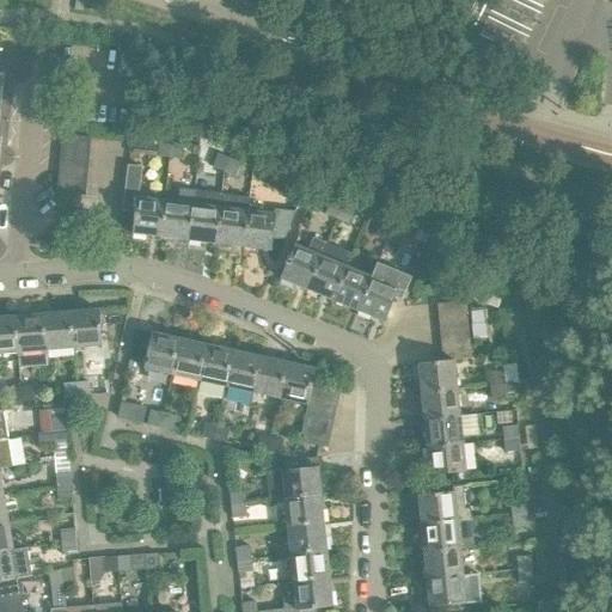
[(62,135),(61,150),(90,153),(91,139),(62,135)]
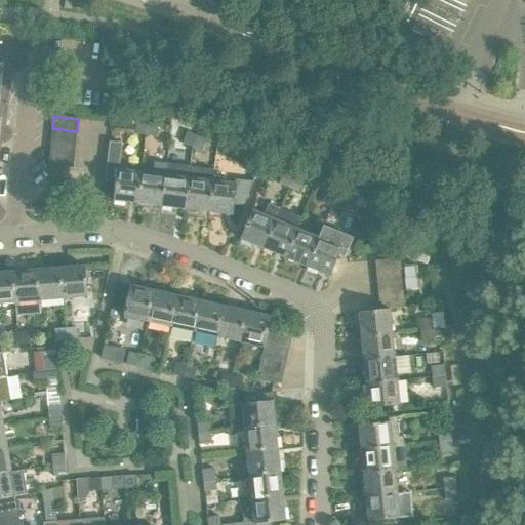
[(111,131),(134,134),(145,135),(147,123),(112,119),(111,131)]
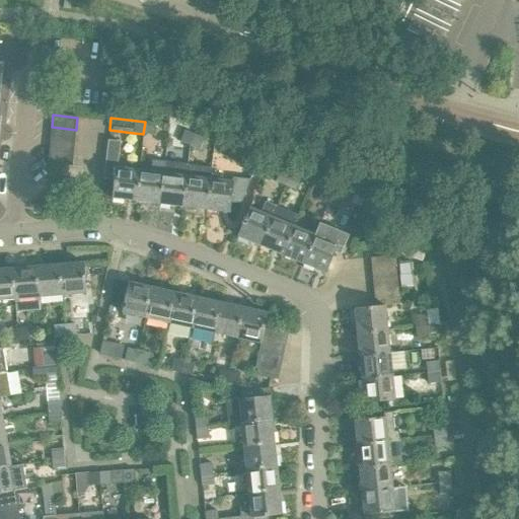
[(145,122),(143,134),(154,135),(155,123),(145,122)]
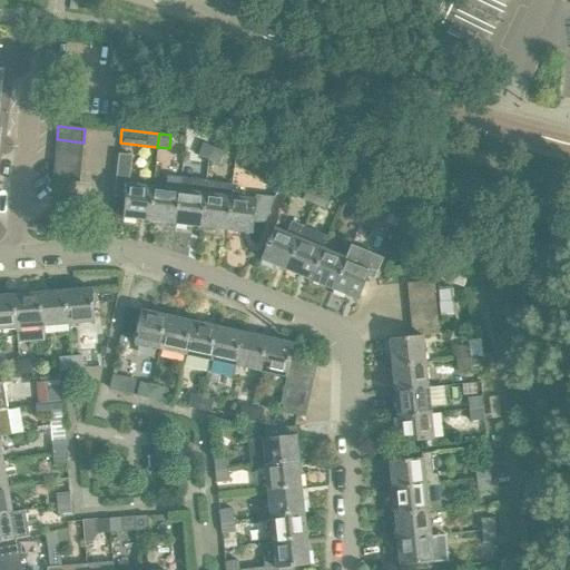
[(57,139),(56,153),(82,156),(84,143),(57,139)]
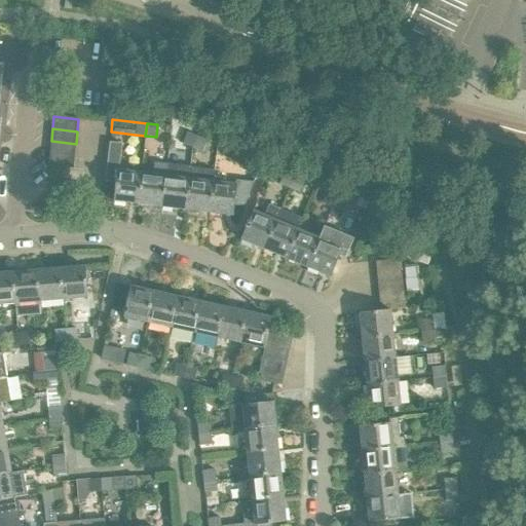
[(182,144),(192,148),(197,136),(187,132),(182,144)]
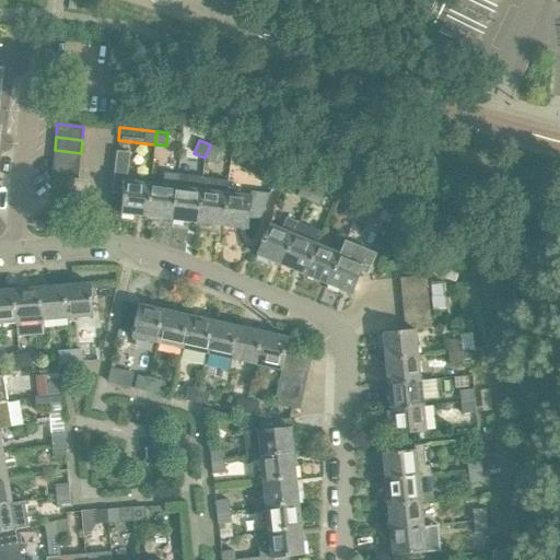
[(210,144),(205,158),(216,162),(221,149),(210,144)]
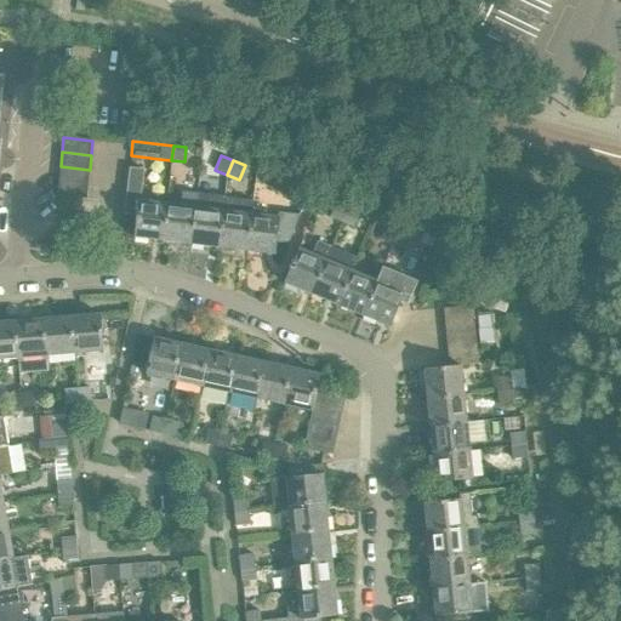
[(61,166),(58,181),(87,184),(90,170),(61,166)]
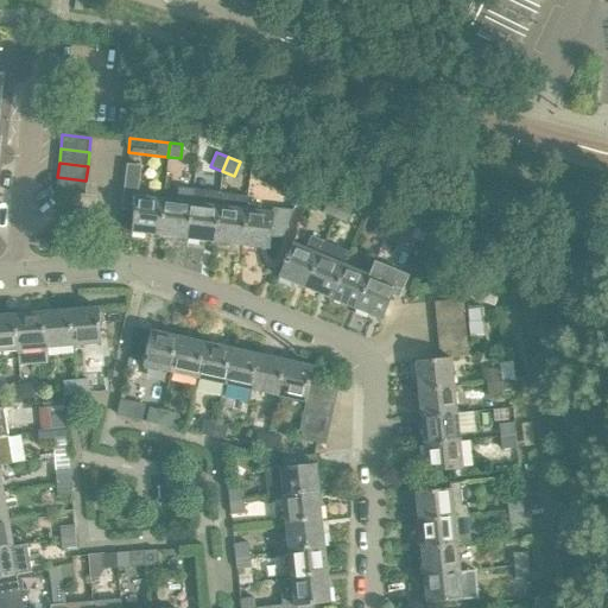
[(127,165),(121,210),(133,211),(131,233),(159,236),(163,201),(135,197),(139,166),(127,165)]
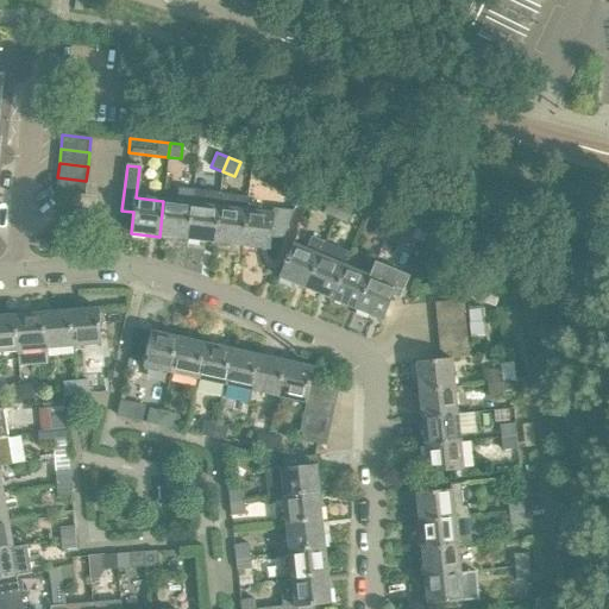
[(57,177),(56,193),(74,194),(85,195),(86,181),(57,177)]
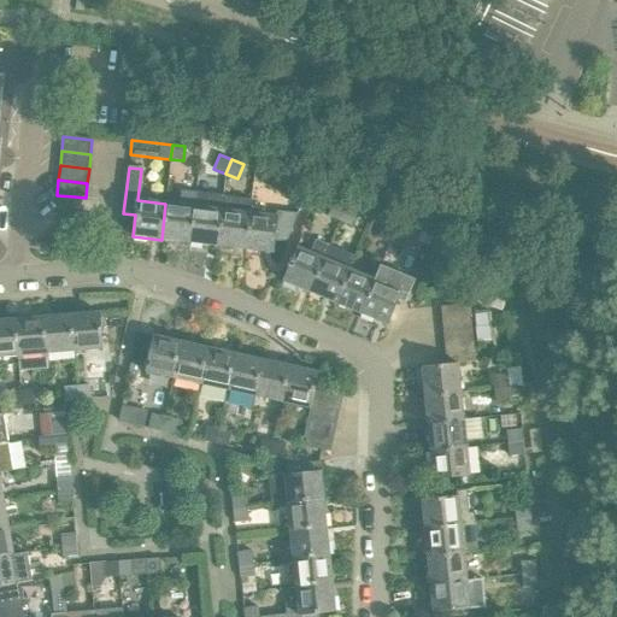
[(294,188),(288,201),(300,206),(306,193),(294,188)]
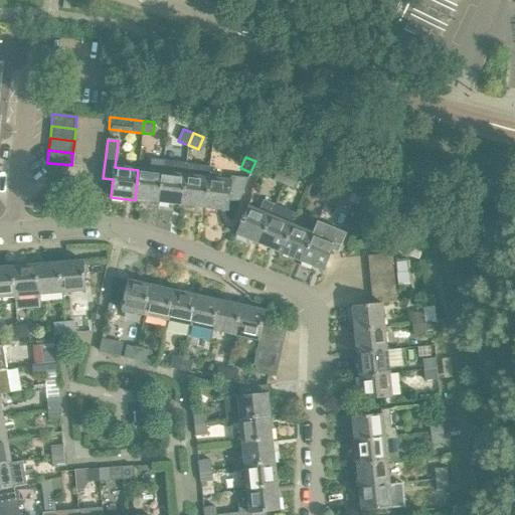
[(138,170),(135,200),(158,203),(163,161),(150,160),(149,171),(138,170)]
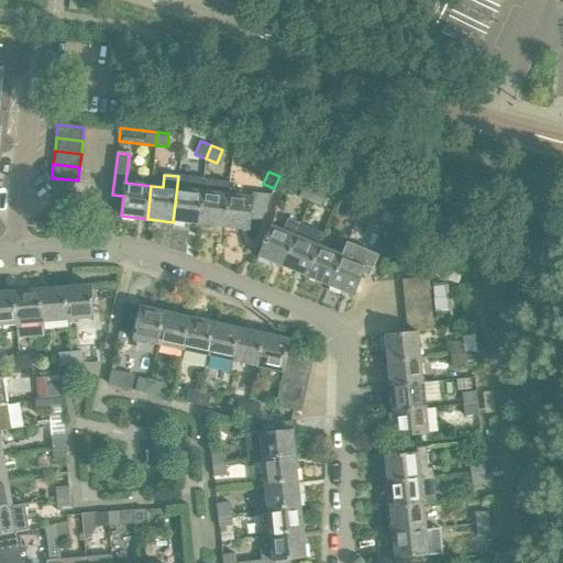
[(178,176),(173,222),(198,224),(203,179),(178,176)]
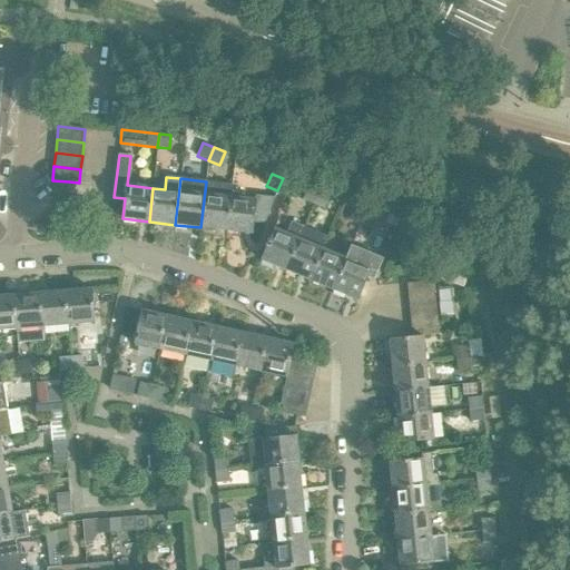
[(206,182),(200,227),(226,231),(231,197),(229,197),(231,185),(218,183),(206,182)]
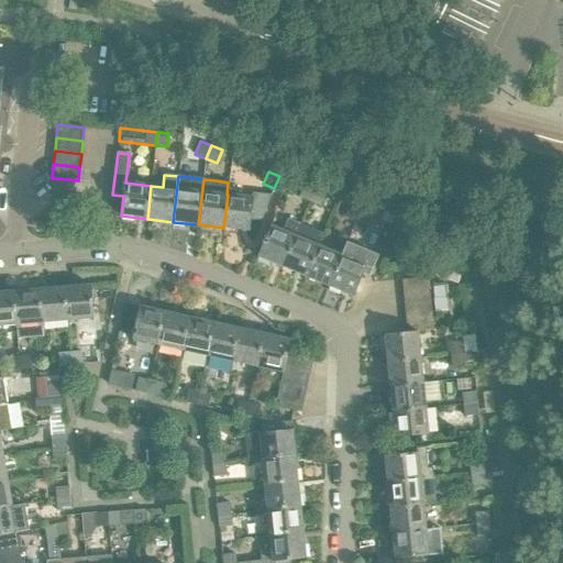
[(299,197),(309,202),(315,189),(305,185),(299,197)]
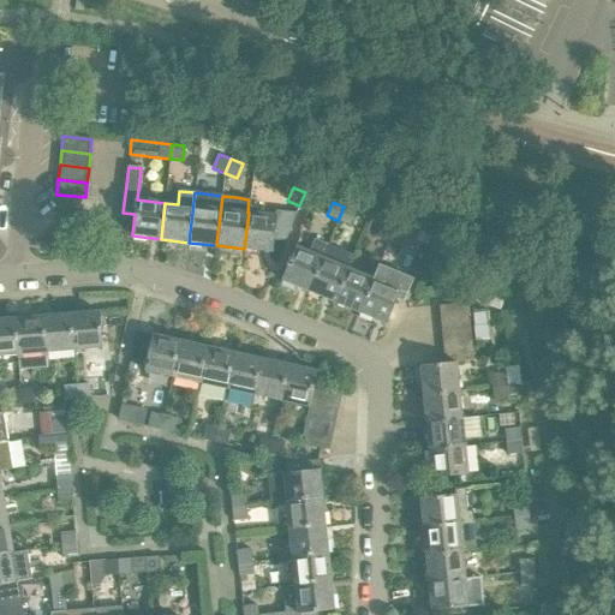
[(344,207),(338,221),(350,226),(356,213),(344,207)]
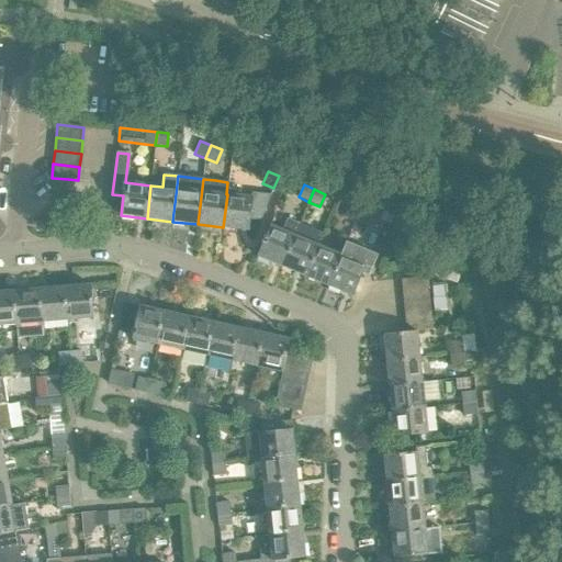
[(227,194),(223,227),(249,231),(250,221),(260,222),(270,195),(269,195),(250,193),(250,198),(227,194)]
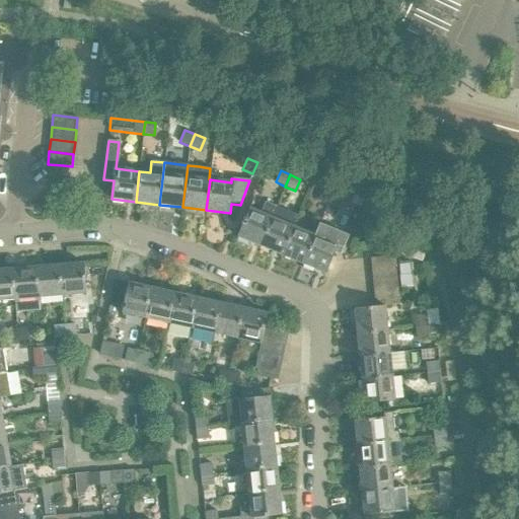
[(318,200),(328,204),(335,193),(324,188),(318,200)]
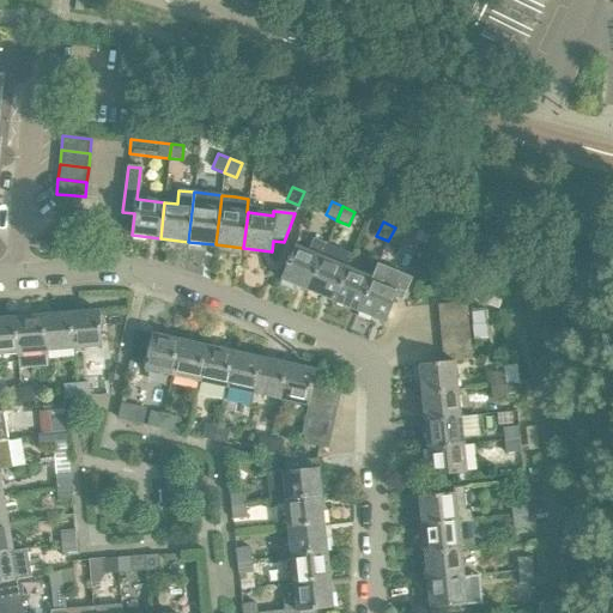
[(395,228),(388,241),(399,247),(406,232),(395,228)]
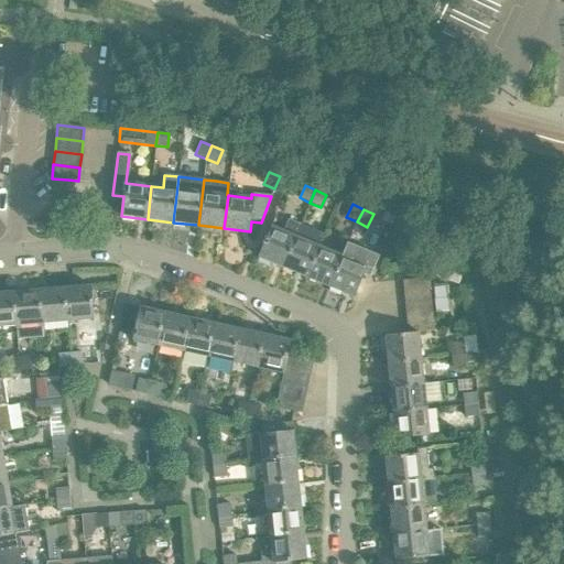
[(270,228),(258,258),(282,268),(300,227),(286,221),(282,232),(270,228)]
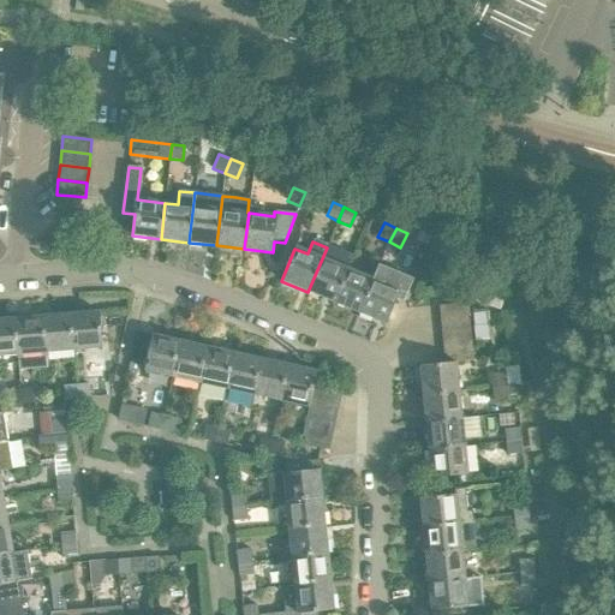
[(327,248),(308,292),(333,303),(347,270),(346,270),(351,257),(327,248)]
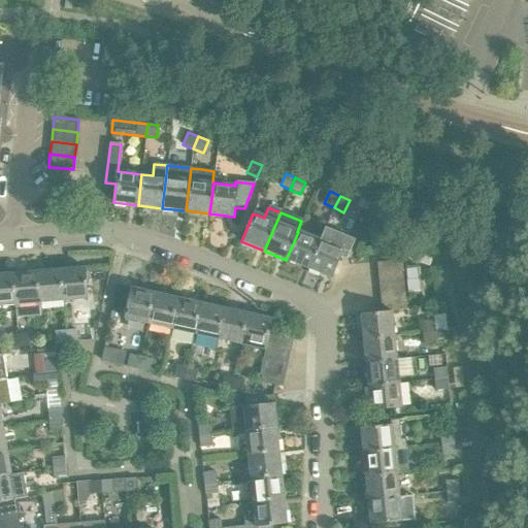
[(298,232),(286,260),(308,269),(325,229),(323,228),(318,240),(298,232)]
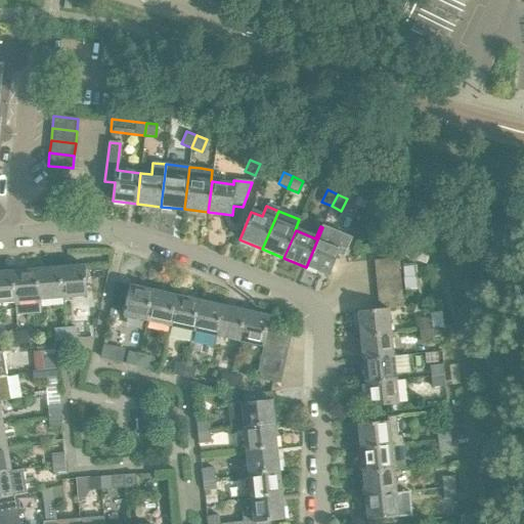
[(322,227),(306,267),(329,276),(339,253),(342,255),(349,238),(322,227)]
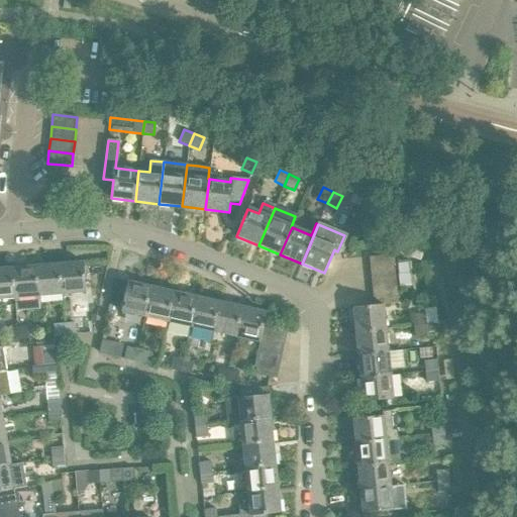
[(393,254),(369,257),(370,270),(395,268),(394,267),(393,254)]
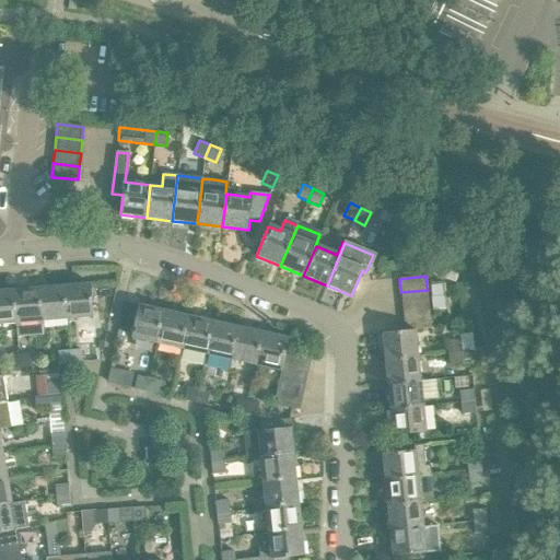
[(443,281),(430,282),(433,310),(446,308),(443,281)]
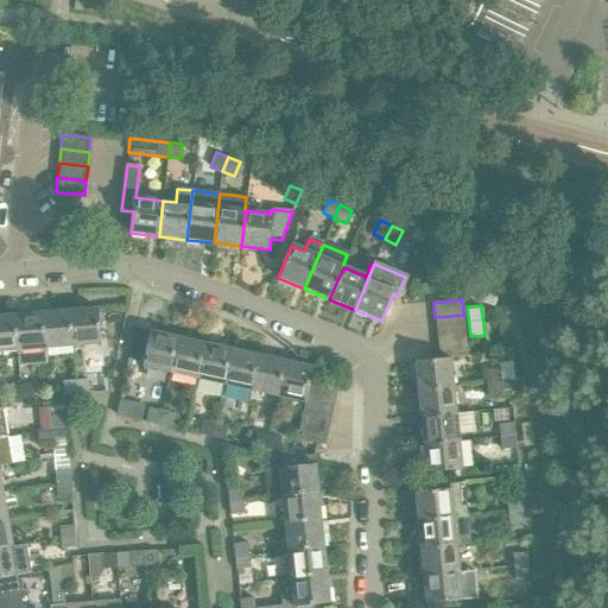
[(99,309),(70,311),(73,347),(101,344),(99,309)]
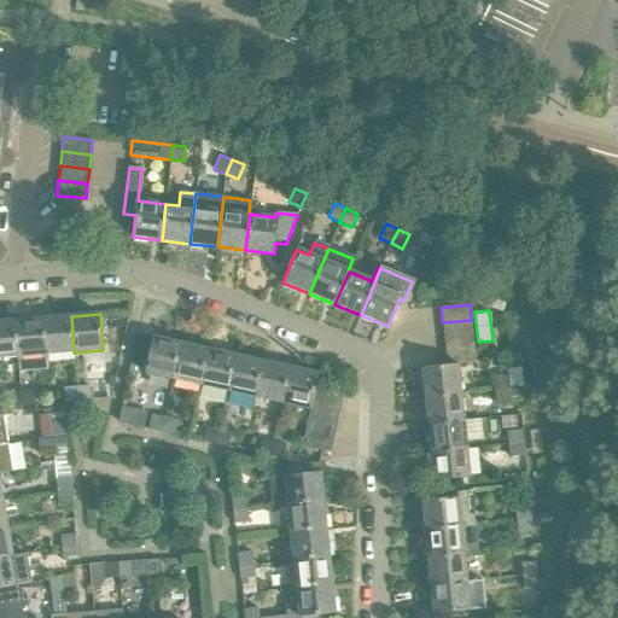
[(71,316),(44,319),(46,355),(74,353),(71,316)]
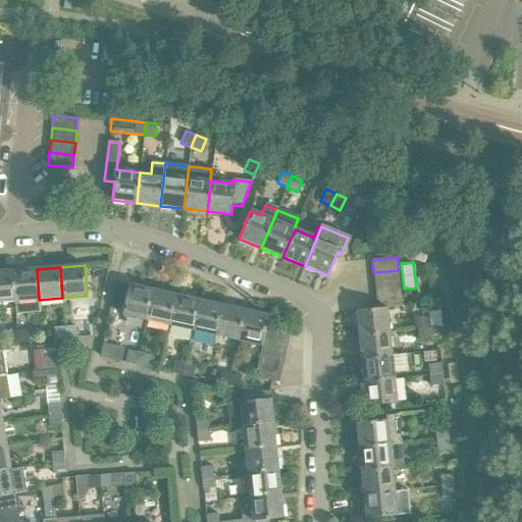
[(37,269),(13,271),(15,302),(16,314),(40,312),(39,300),(37,269)]
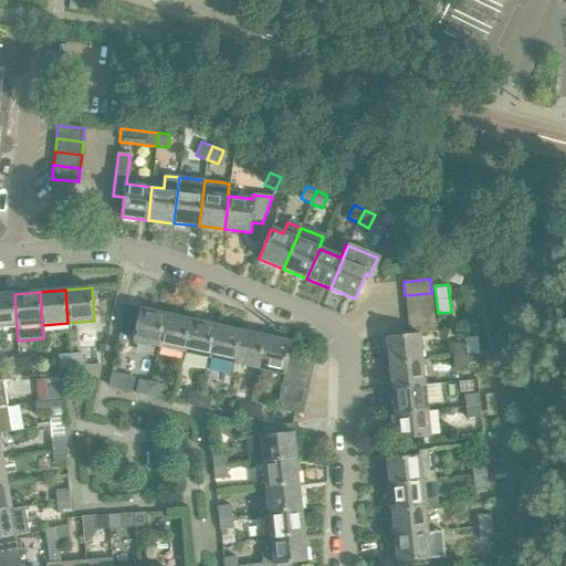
[(432,293),(405,295),(407,308),(433,305),(432,293)]
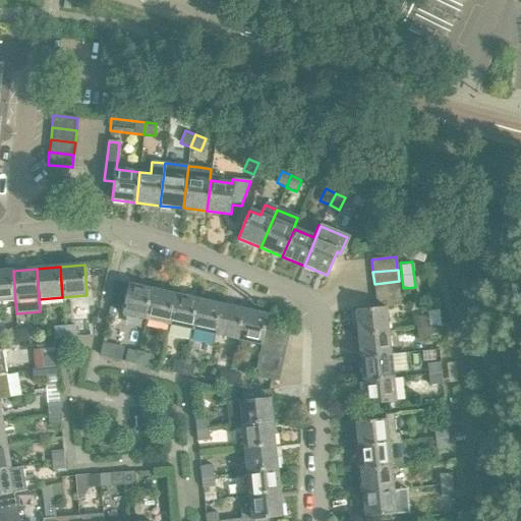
[(13,271),(0,271),(0,302),(15,301),(13,271)]
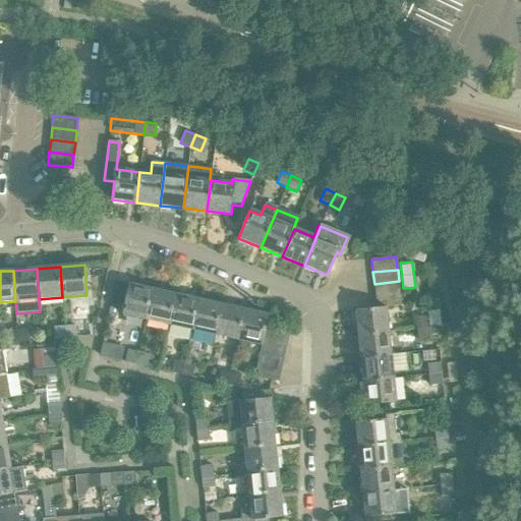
[(399,281),(374,284),(375,296),(400,293),(399,287),(399,281)]
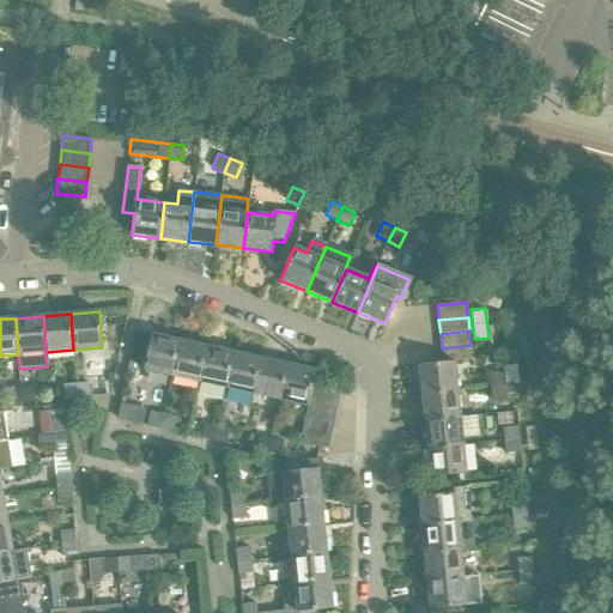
[(151,334),(144,370),(171,376),(180,340),(151,334)]
